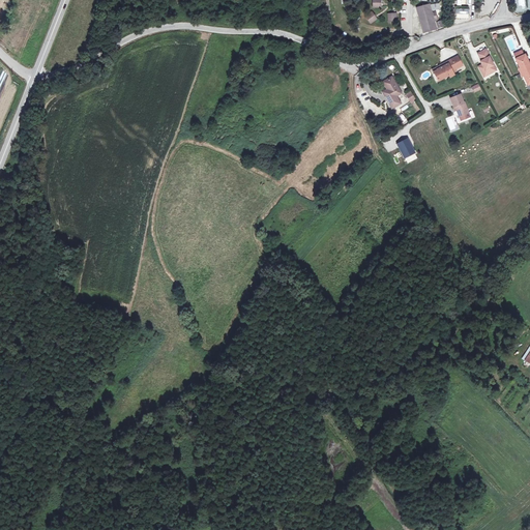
[(417,5),(423,30),(437,27),(431,2),(417,5)]
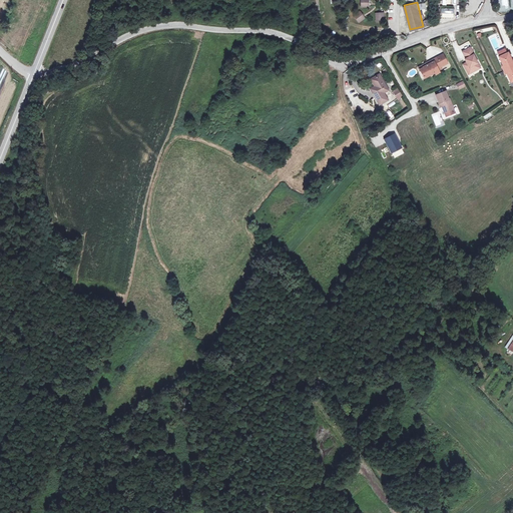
[(454,18),(454,8),(441,8),(441,18),(454,18)]
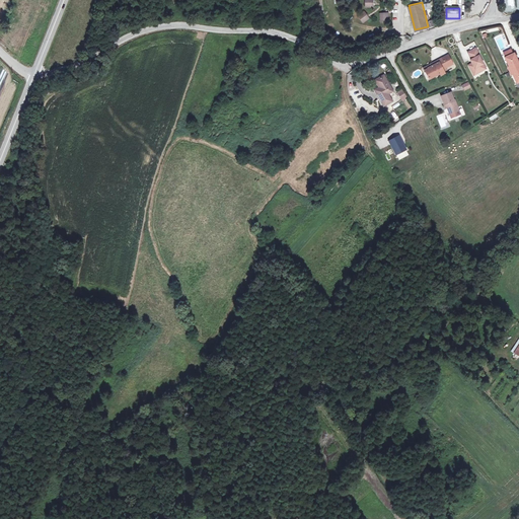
[(368,18),(364,12),(359,16),(363,22),(368,18)]
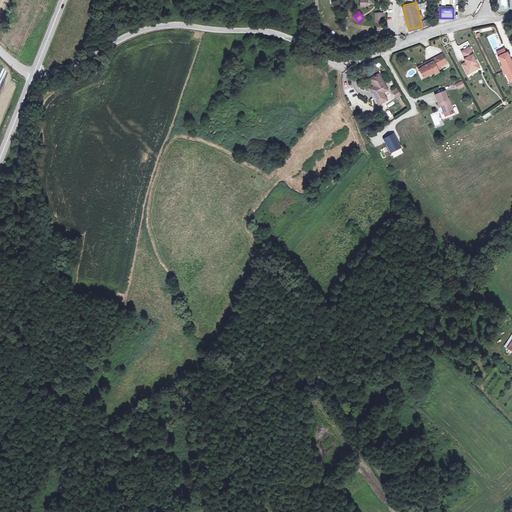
[(467,73),(477,68),(479,67),(477,62),(470,46),(463,50),(465,56),(465,58),(466,61),(462,63),(463,65),(467,73)]
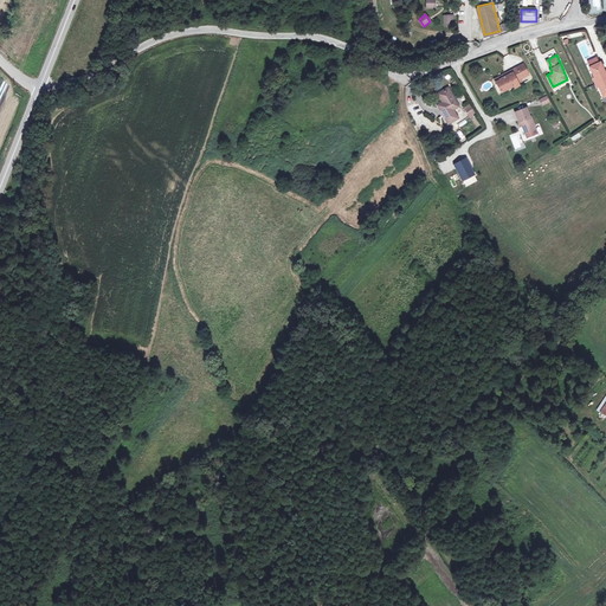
[(597,85),(598,85),(603,96),(605,94),(605,70),(605,71),(600,60),(598,62),(591,64),(588,65),(593,76),(592,77),(597,85)]
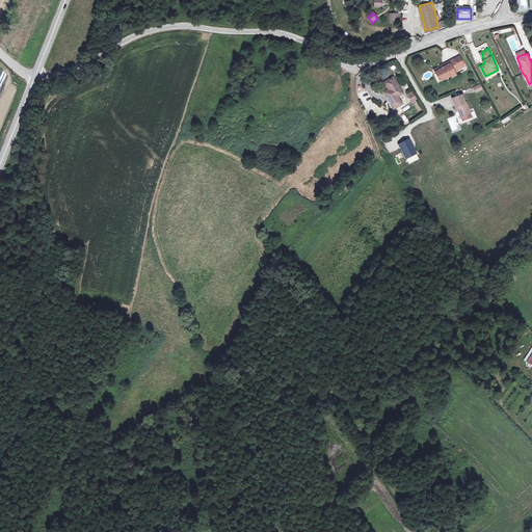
[(455,60),(456,62),(460,70),(464,67),(461,60),(459,57),(455,60)]
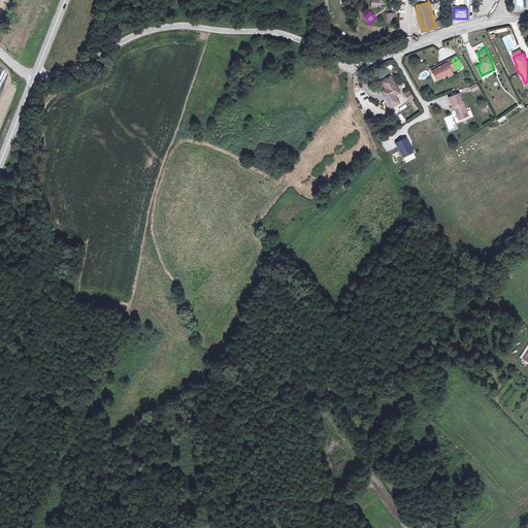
[(453,62),(452,60),(446,63),(447,65),(432,72),(436,81),(447,76),(449,78),(453,76),(451,72),(457,69),(453,62)]
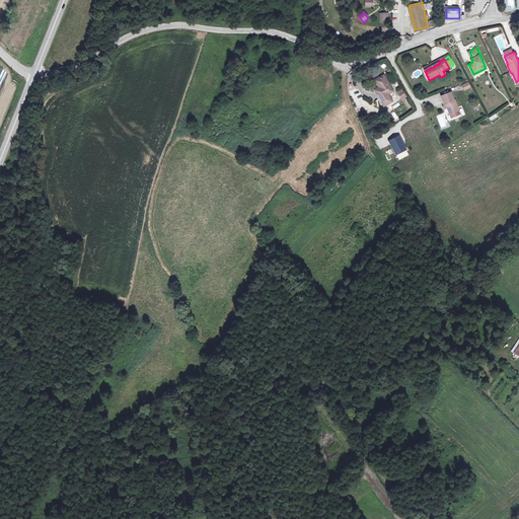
[(439,64),(438,62),(433,65),(424,70),(425,71),(439,64)]
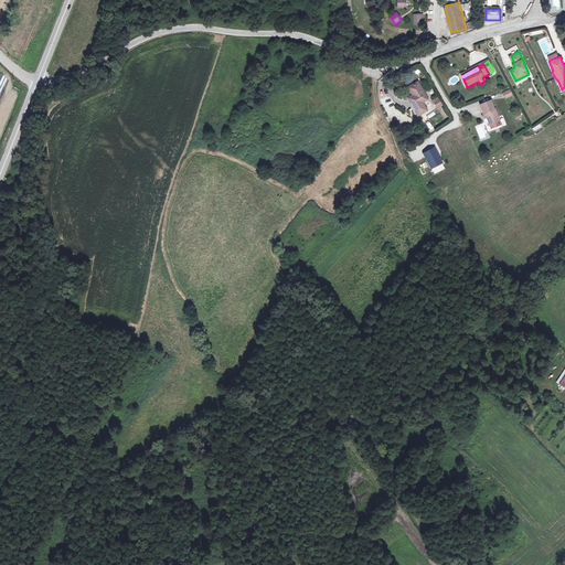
[(426,100),(417,83),(407,87),(413,97),(407,99),(413,108),(417,116),(426,112),(422,103),(426,100)]
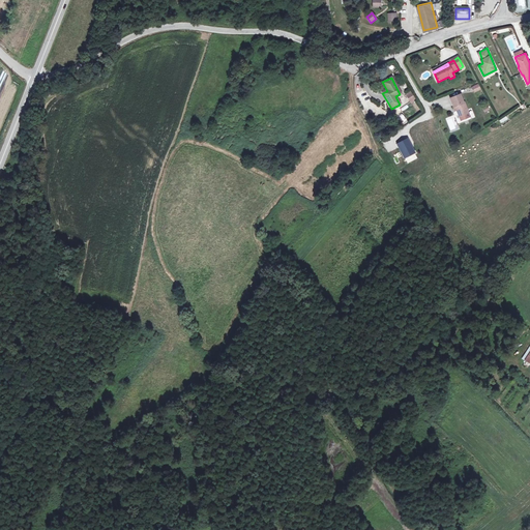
[(480,90),(477,84),(471,87),(474,93),(480,90)]
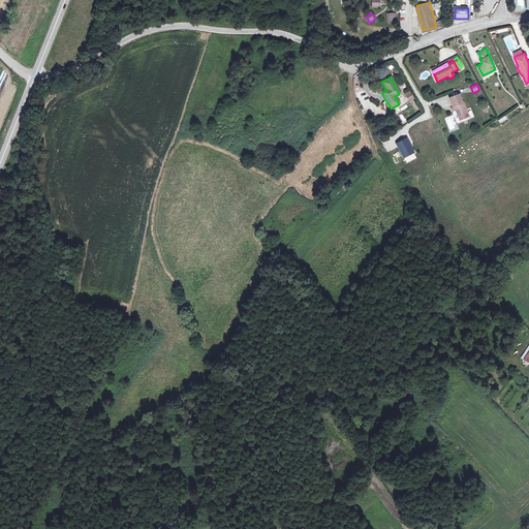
[(455,109),(460,121),(469,117),(462,101),(461,101),(458,94),(448,98),(454,110),(455,109)]
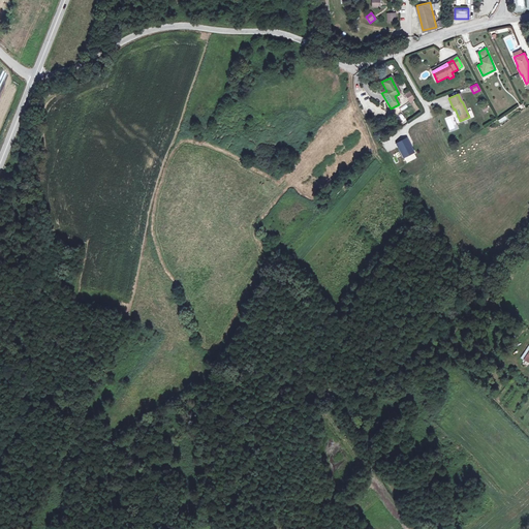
[(407,138),(397,144),(404,158),(414,153),(407,138)]
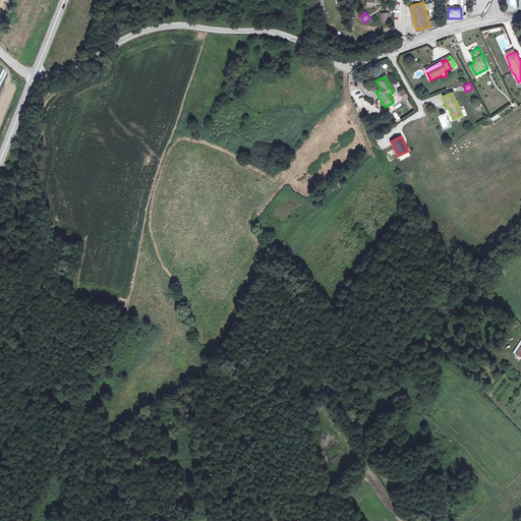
[(400,161),(410,157),(408,153),(398,156),(400,161)]
